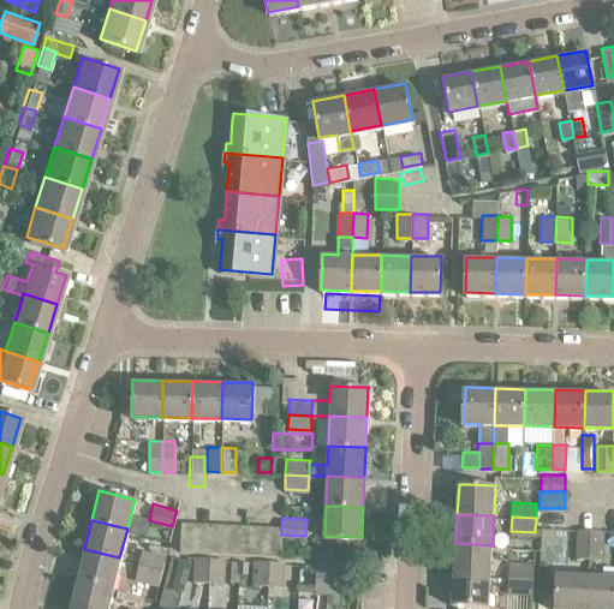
[(194,549),(195,521),(180,520),(179,549),(194,549)]
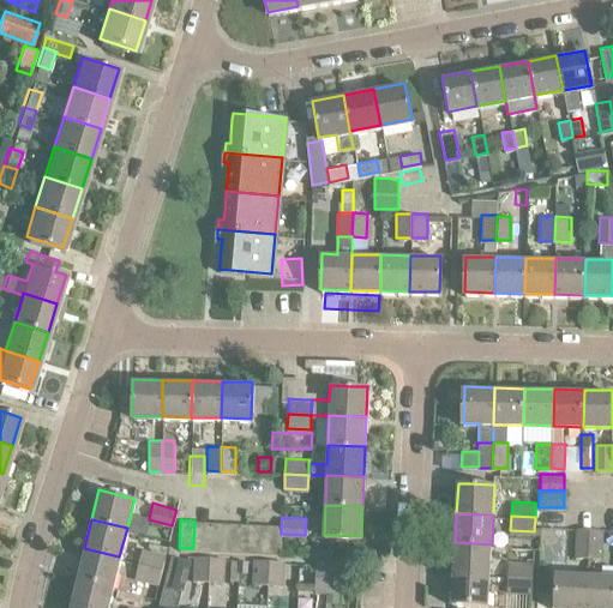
[(194,521),(193,548),(208,549),(209,521),(194,521)]
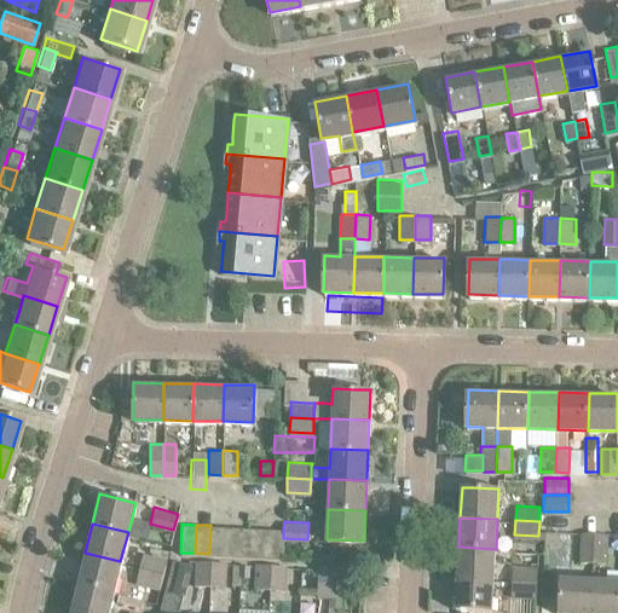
[(211,525),(209,554),(224,555),(225,526),(211,525)]
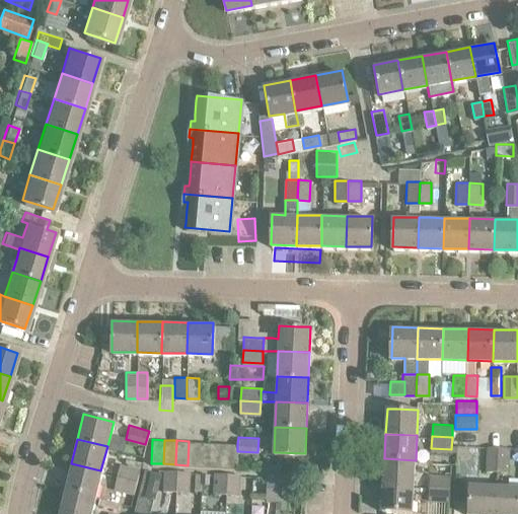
[(189,441),(188,465),(200,465),(201,442),(189,441)]
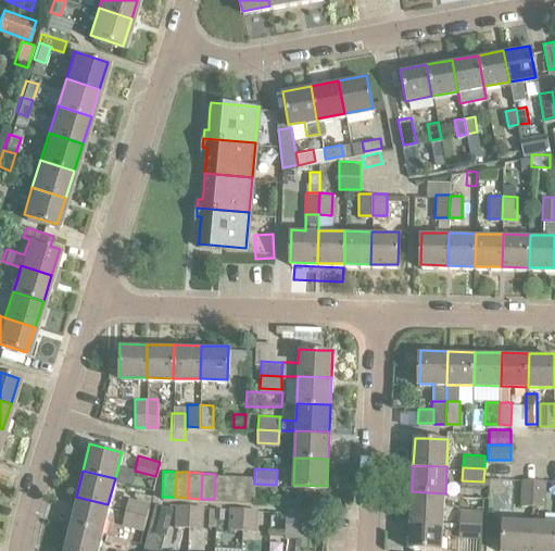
[(215,474),(214,499),(227,500),(228,474),(215,474)]
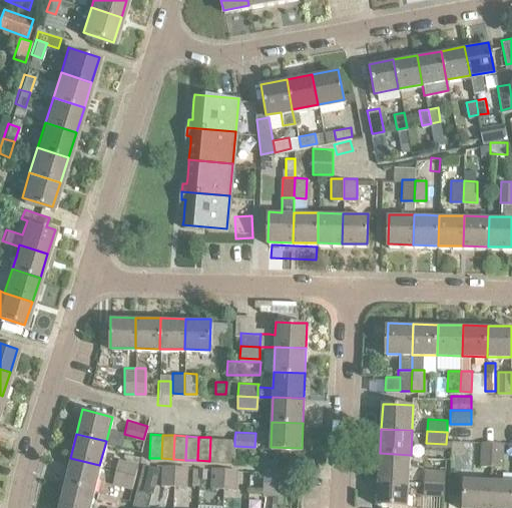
[(222,438),(210,437),(209,461),(221,462),(222,438)]
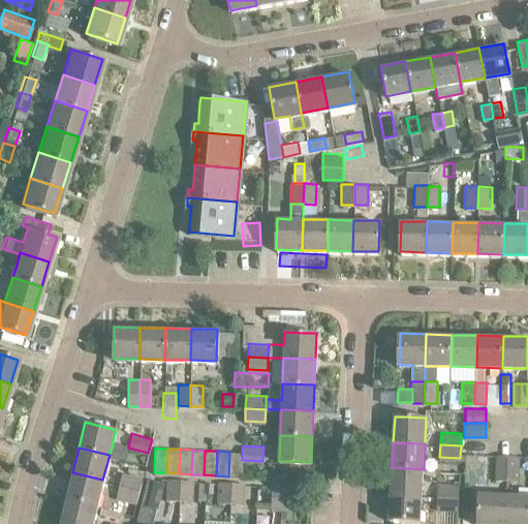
[(229,452),(228,476),(241,476),(242,460),(242,453),(229,452)]
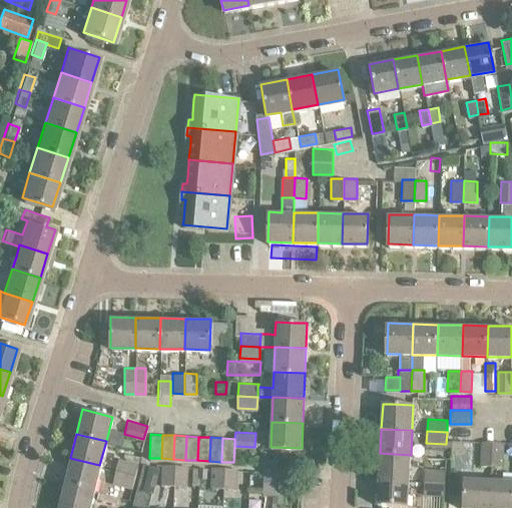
[(491,464),(492,441),(482,440),(481,464),(491,464)]
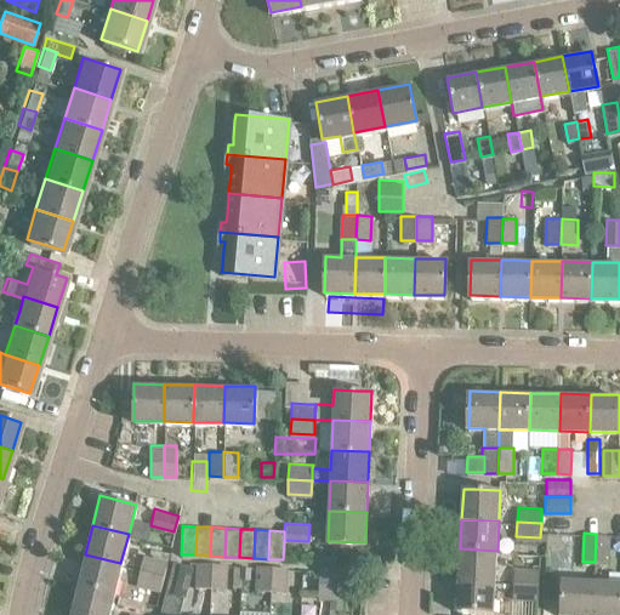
[(596,534),(595,562),(607,563),(608,535),(596,534)]
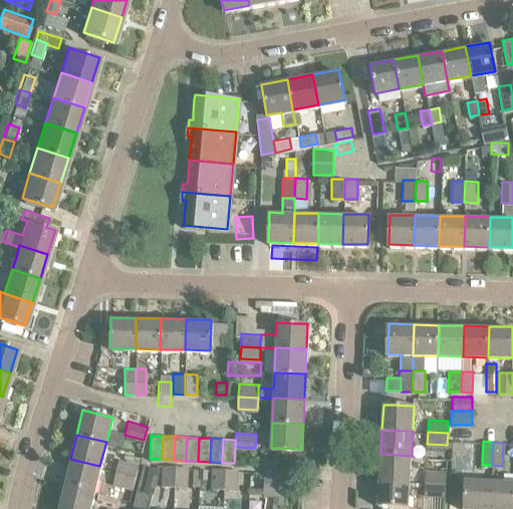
[(447,465),(474,467),(475,454),(448,452),(447,465)]
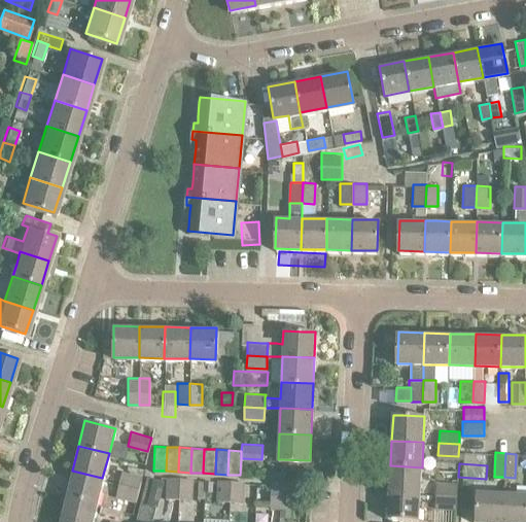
[(422,467),(390,465),(389,492),(420,493),(422,467)]
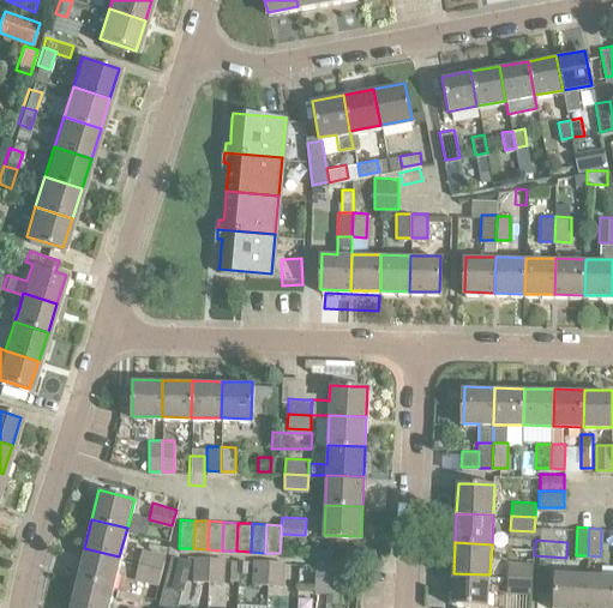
[(119,557),(84,548),(77,577),(112,585),(119,557)]
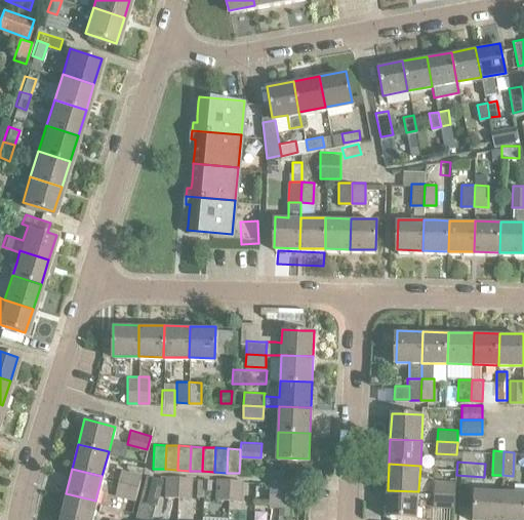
[(121,469),(118,481),(138,486),(142,474),(121,469)]
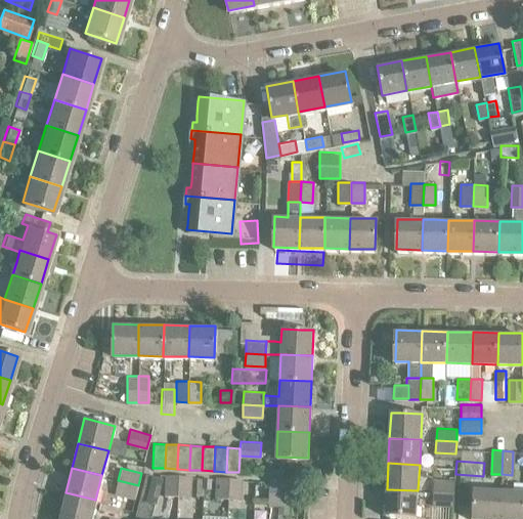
[(135,515),(150,518),(155,503),(156,503),(163,477),(145,473),(135,515)]
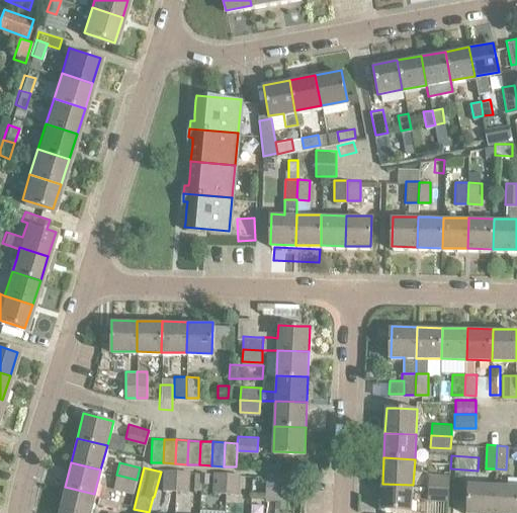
[(175,489),(177,468),(165,467),(163,488),(175,489)]
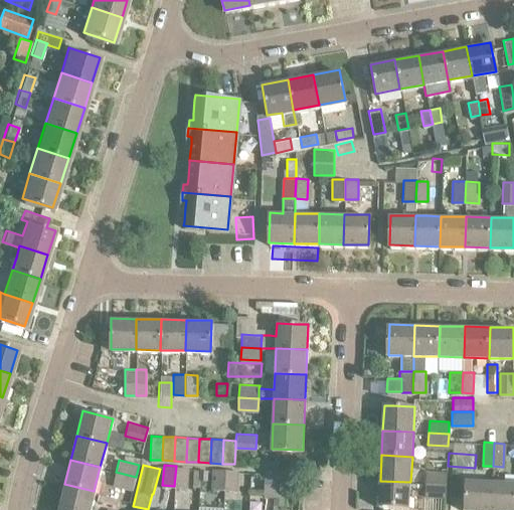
[(187,467),(176,466),(174,486),(186,486),(187,467)]
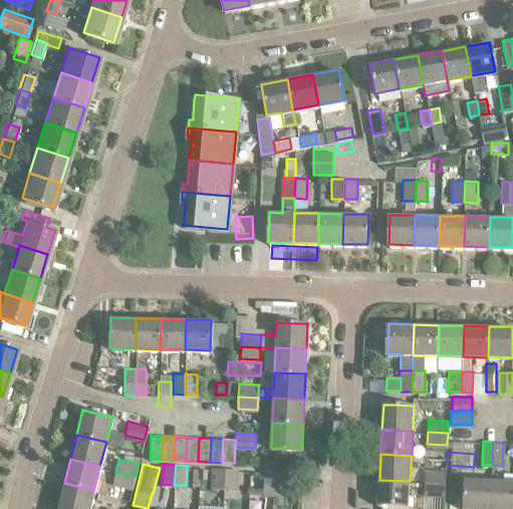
[(225,468),(213,467),(212,487),(224,488),(225,468)]
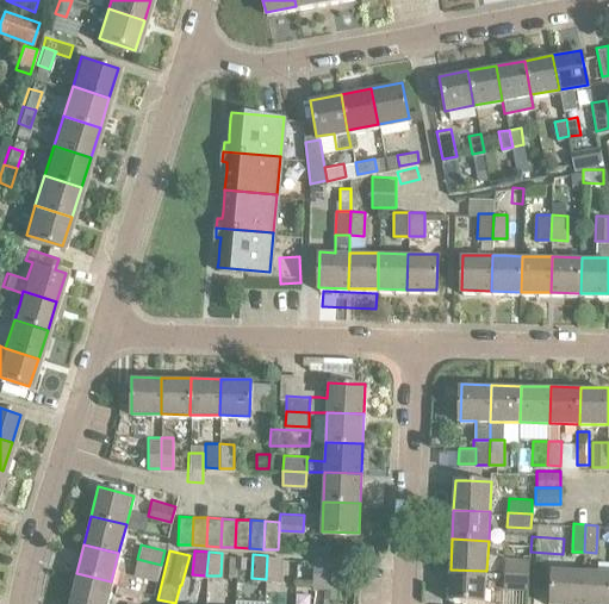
[(281,555),(267,555),(266,579),(280,579),(281,555)]
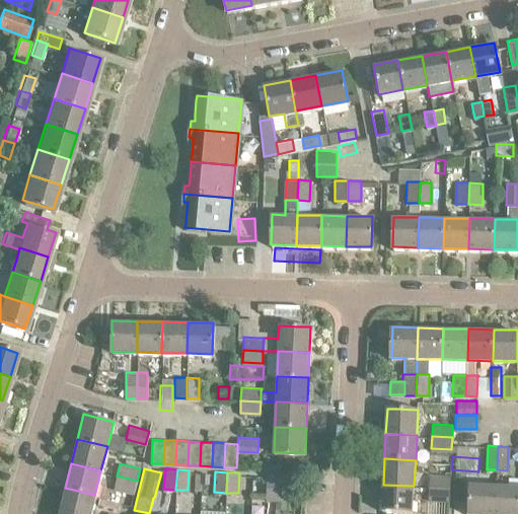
[(267,473),(267,486),(266,498),(276,499),(277,474),(267,473)]
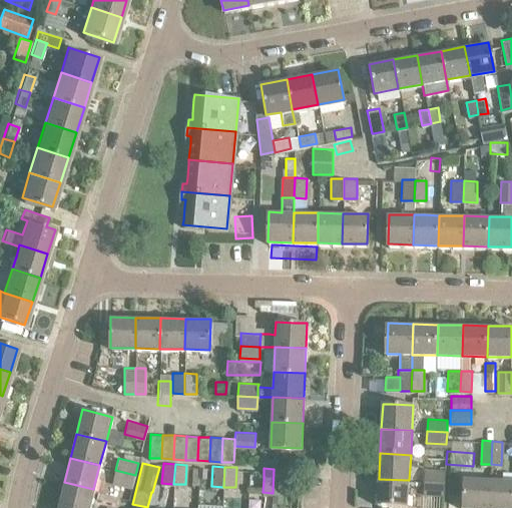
[(274,469),(273,493),(283,493),(284,481),(284,469),(274,469)]
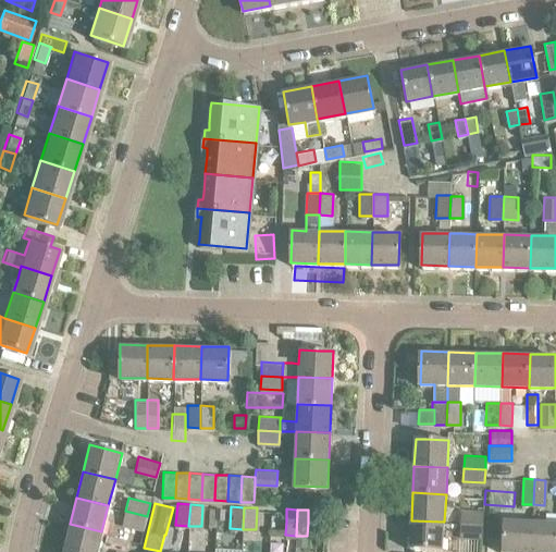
[(460,523),(482,524),(483,511),(461,510),(460,523)]
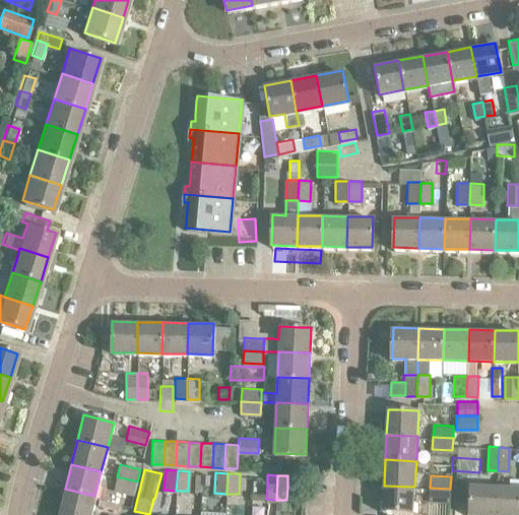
[(117,476),(114,488),(134,493),(137,481),(117,476)]
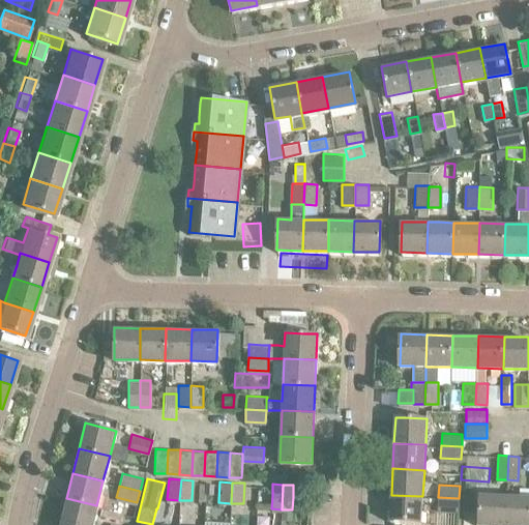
[(422,496),(391,495),(389,521),(421,522),(422,496)]
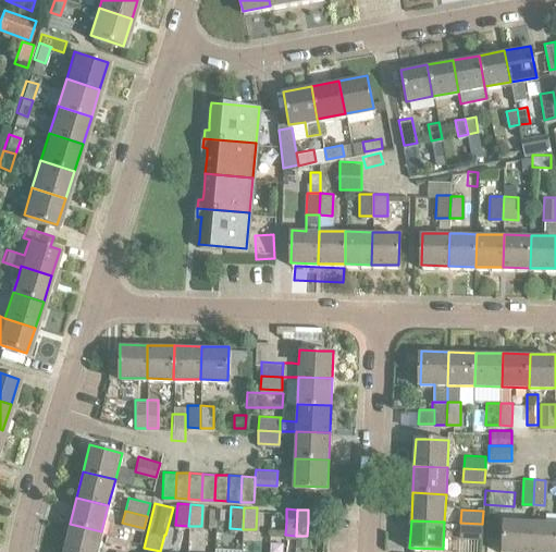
[(531,551),(533,522),(506,520),(504,551),(531,551)]
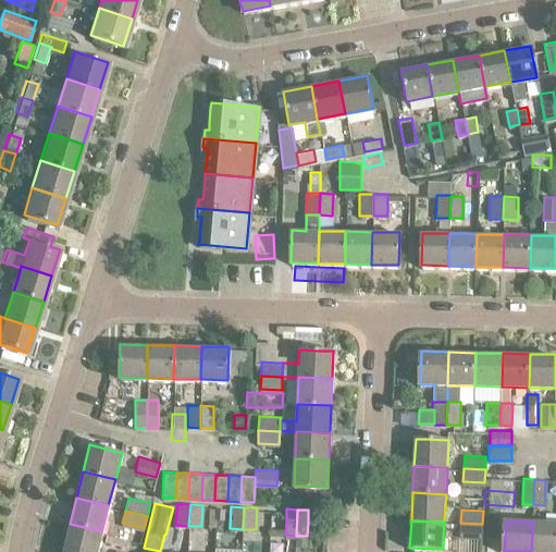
[(533,522),(531,551),(555,551),(555,523),(539,523),(534,522),(533,522)]
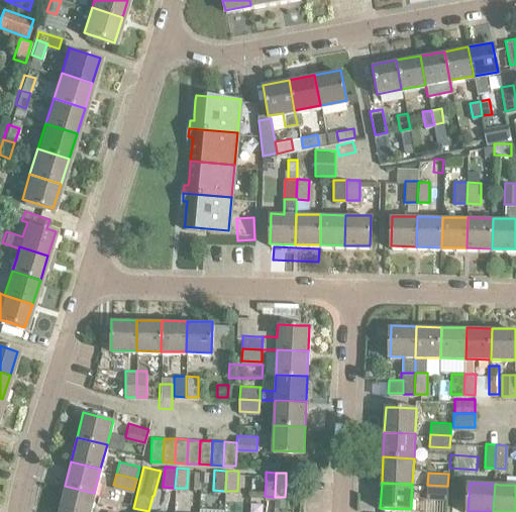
[(447,486),(427,485),(427,497),(447,498),(447,486)]
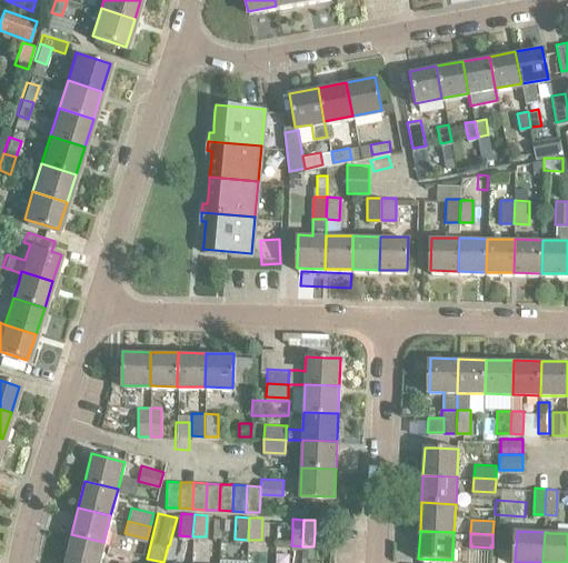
[(98,562),(103,542),(71,534),(65,561),(71,562),(98,562)]
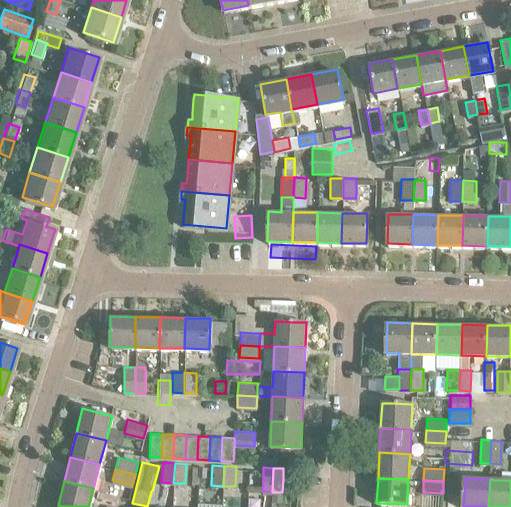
[(97,496),(116,501),(118,495),(98,490),(97,496)]
